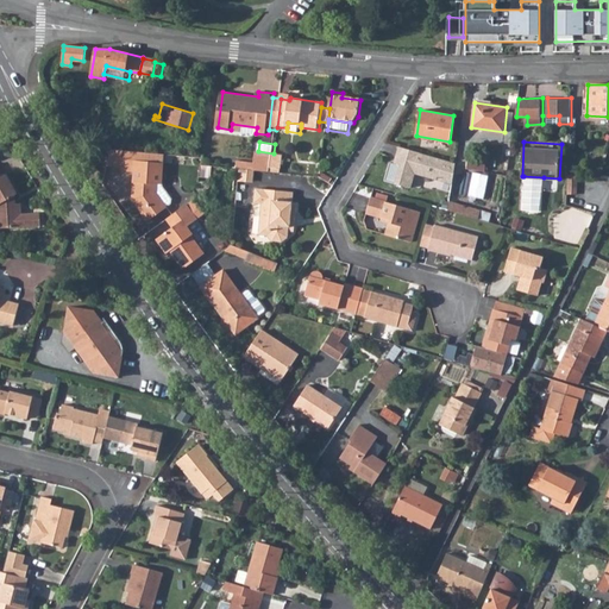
[(390,162),(387,180),(413,187),(416,174),(434,177),(432,186),(452,190),(459,161),(401,148),(397,163),(390,162)]
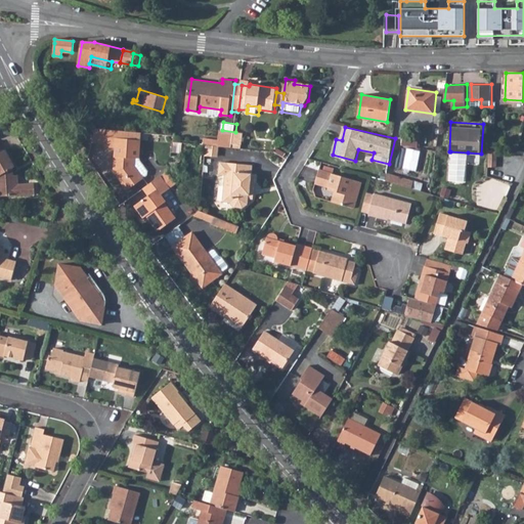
[(98,128),(95,143),(106,144),(105,147),(117,148),(115,172),(118,173),(122,179),(120,181),(128,191),(144,180),(134,166),(135,158),(140,158),(142,132),(98,128)]
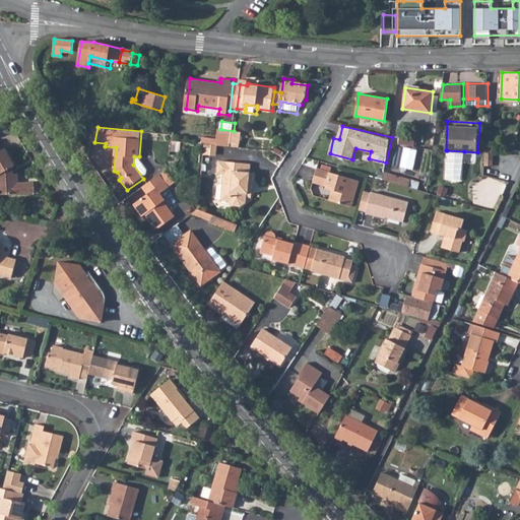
[(213,137),(212,144),(217,145),(232,146),(234,131),(220,129),(218,138),(213,137)]
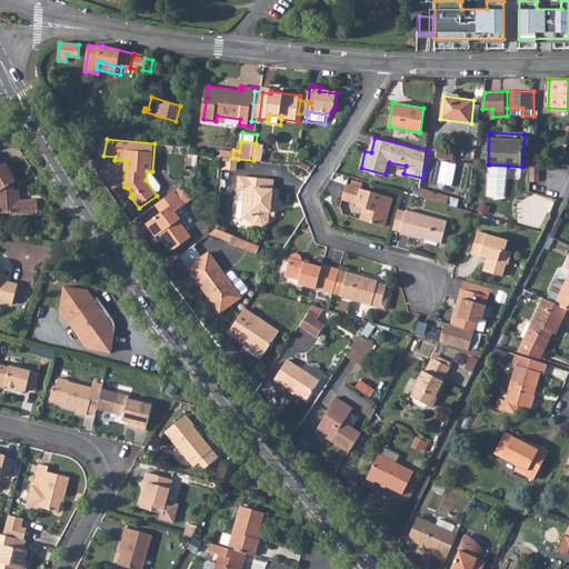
[(353,143),(342,162),(355,166),(365,151),(353,143)]
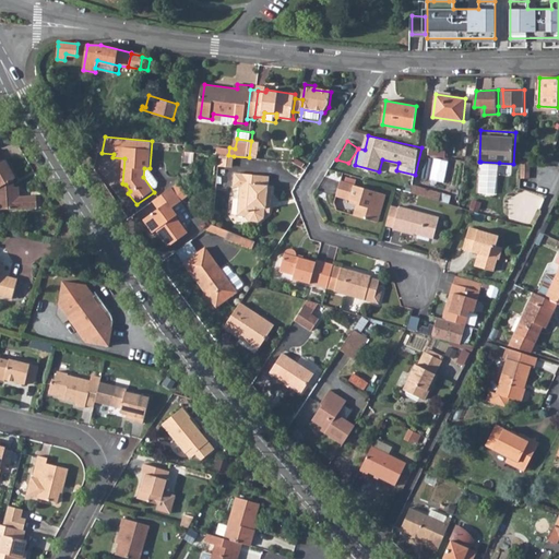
[(0,187),(2,190),(2,191),(2,211),(39,211),(39,199),(23,199),(23,189),(15,189),(12,183),(20,178),(9,161),(6,162),(0,152),(0,187)]
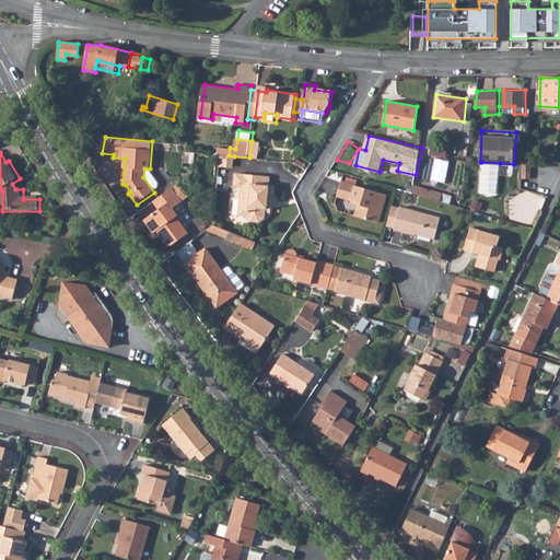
[(222,154),(221,166),(233,167),(234,156),(229,155),(222,154)]
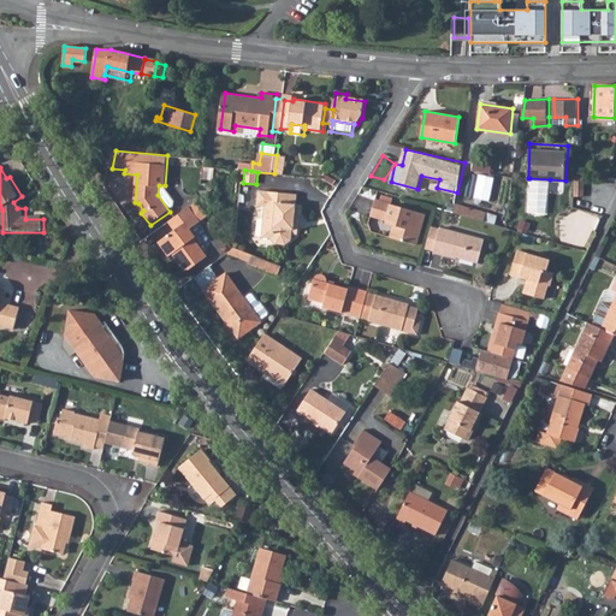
[(492,201),(496,176),(480,173),(477,199),(492,201)]
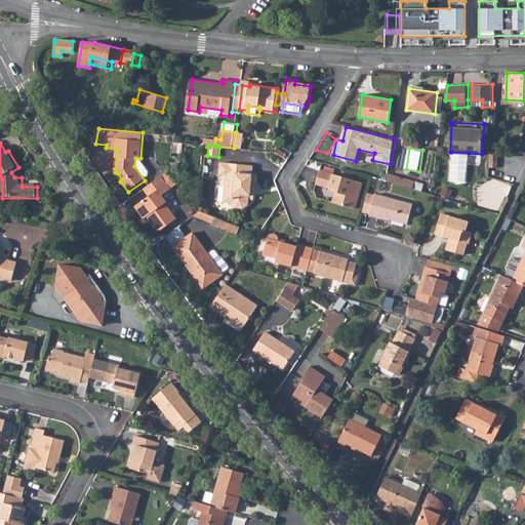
[(316,150),(310,158),(322,161),(327,153),(316,150)]
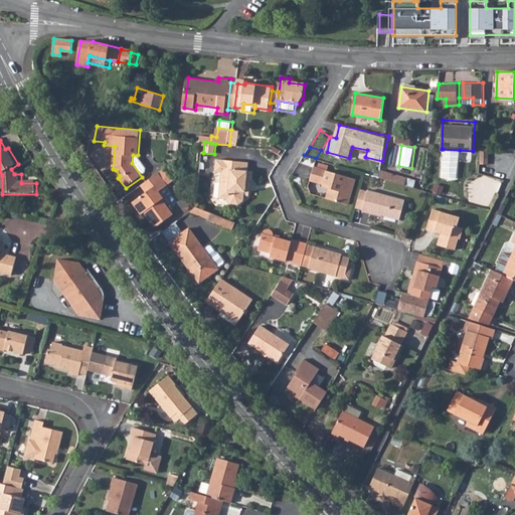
[(460,150),(443,149),(443,177),(457,177),(460,150)]
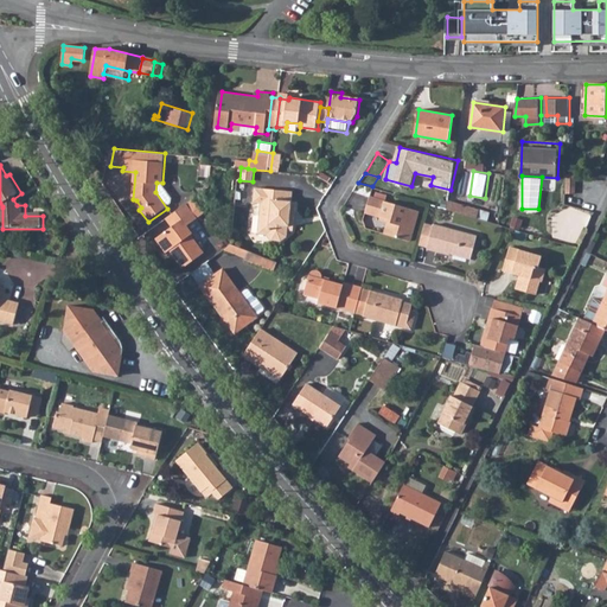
[(568,176),(568,195),(577,195),(577,176),(568,176)]
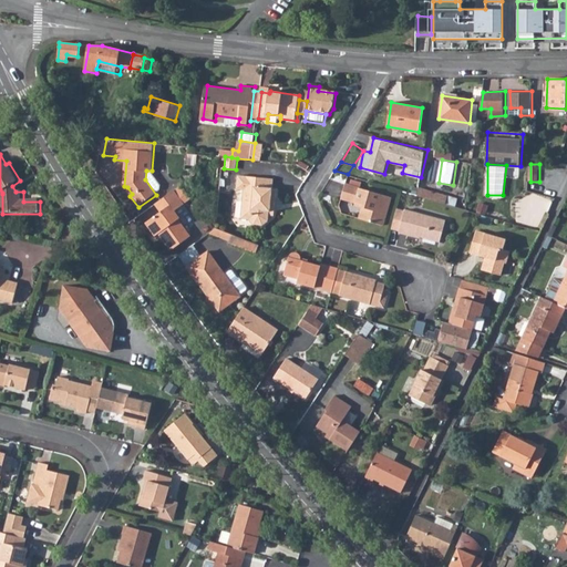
[(240,175),(238,188),(246,189),(243,219),(251,220),(255,226),(265,227),(270,222),(270,216),(275,216),(276,210),(271,210),(272,202),(278,196),(278,189),(275,189),(276,179),(240,175)]
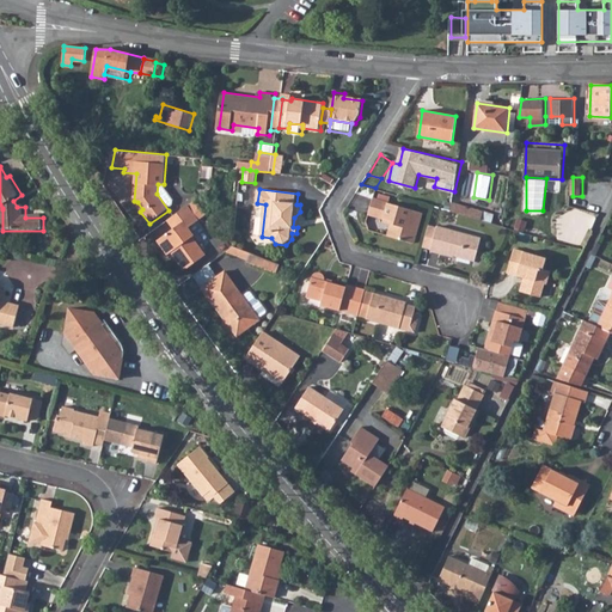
[(373,197),(368,212),(385,216),(384,220),(392,222),(389,236),(414,243),(423,212),(373,197)]
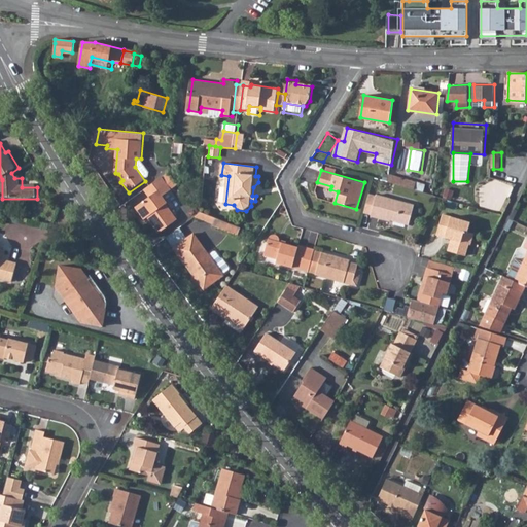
[(169,172),(163,177),(173,190),(180,186),(169,172)]
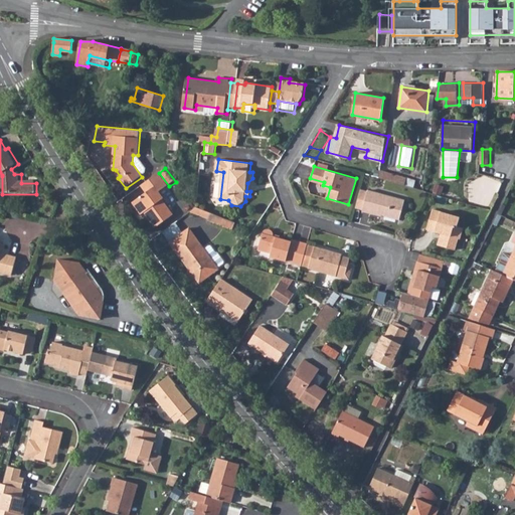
[(382,170),(380,178),(408,184),(409,177),(382,170)]
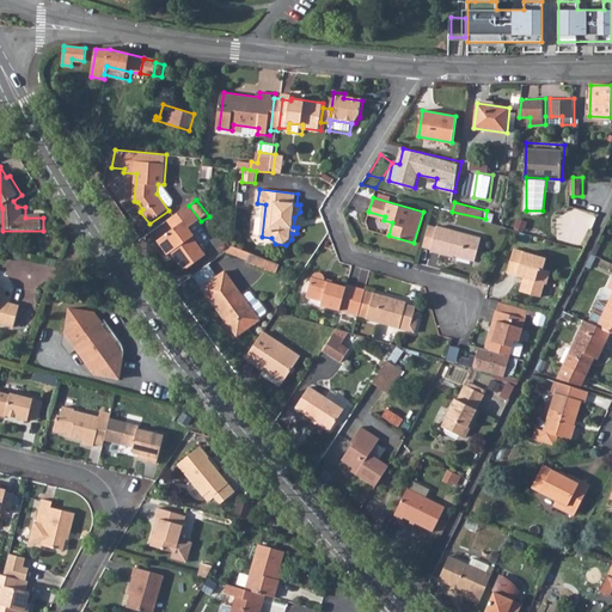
[(189,206),(169,221),(176,230),(160,242),(171,256),(176,252),(178,256),(177,257),(188,270),(207,256),(194,238),(196,237),(191,230),(201,221),(189,206)]
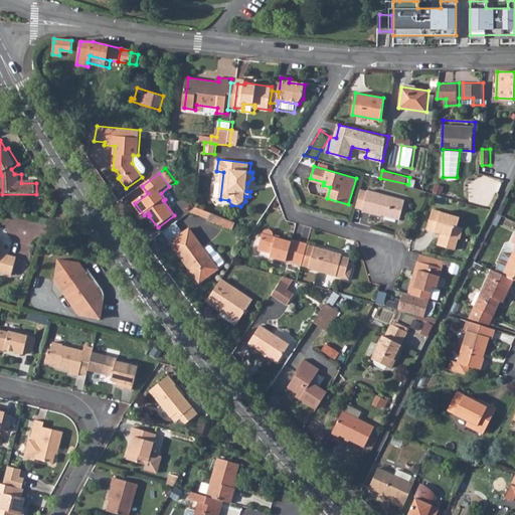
[(361,189),(356,207),(363,208),(363,210),(378,214),(378,213),(400,219),(405,200),(369,189),(368,191),(361,189)]
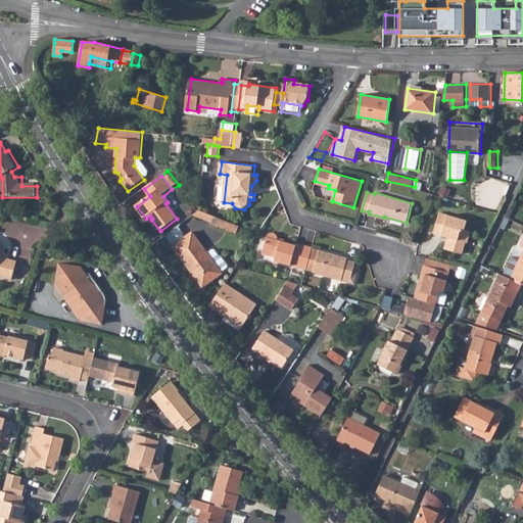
[(200,211),(194,217),(214,224),(216,218),(203,212),(200,211)]
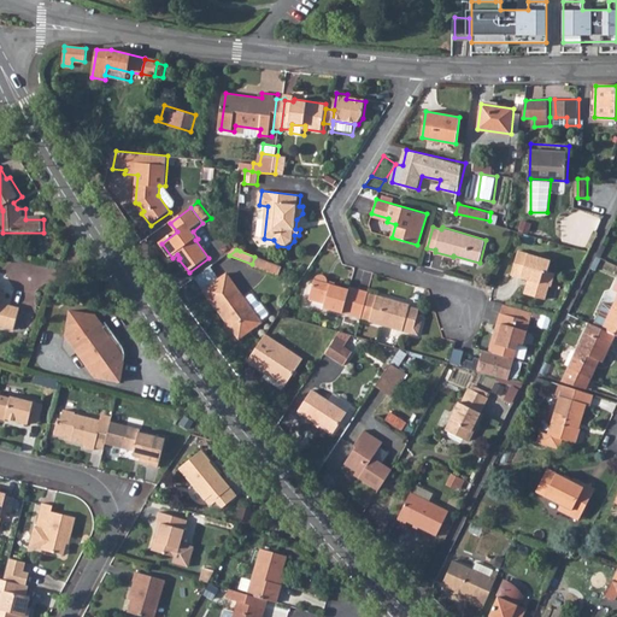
[(526,288),(524,294),(546,300),(550,288),(552,288),(556,274),(548,271),(551,260),(519,251),(511,276),(530,282),(532,286),(526,288)]
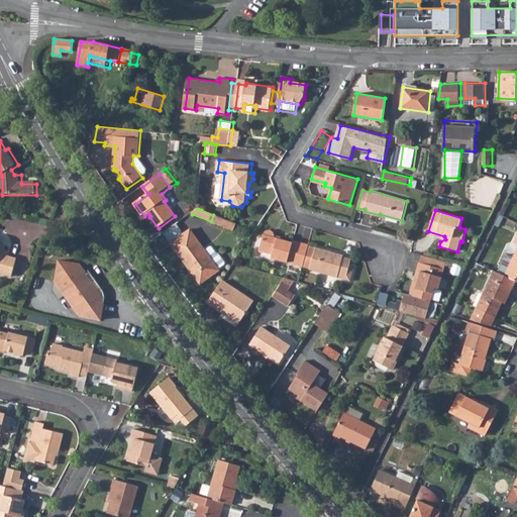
[(213,215),(211,221),(235,230),(237,224),(213,215)]
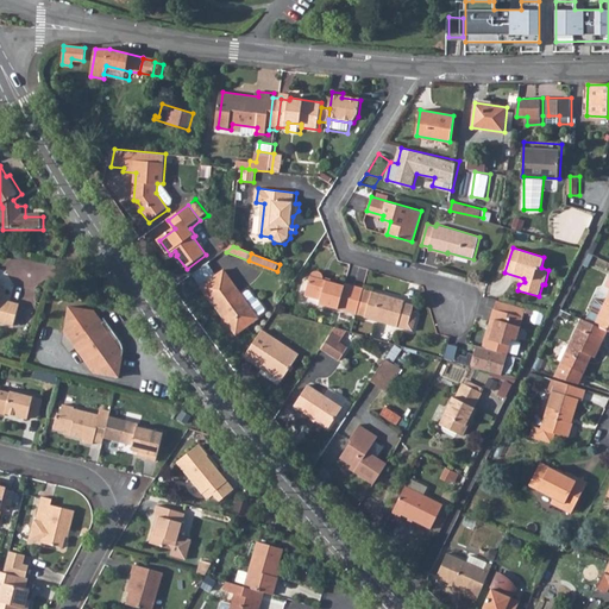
[(205,268),(195,275),(203,288),(217,278),(208,265),(205,268)]
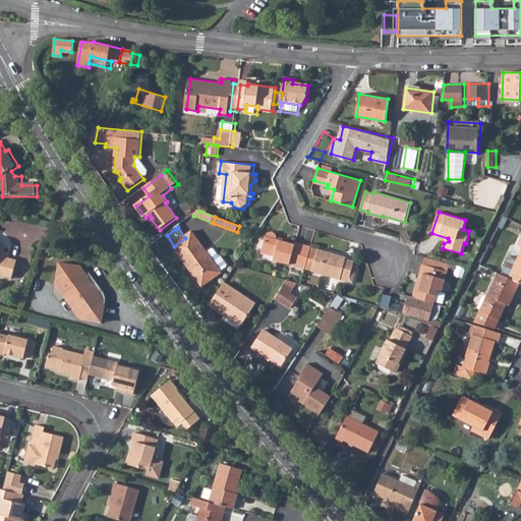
[(185,238),(174,246),(203,287),(222,273),(221,272),(208,253),(193,232),(185,238)]
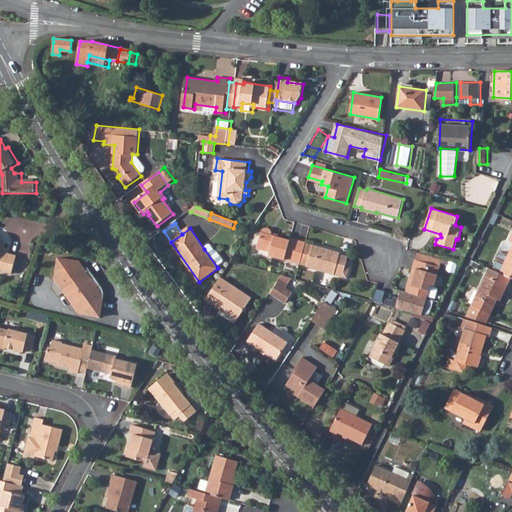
[(270,256),(300,265),(307,243),(291,238),(290,241),(274,236),(273,232),(272,230),(270,229),(267,228),(264,229),(262,231),(257,249),(271,253),(270,256)]
